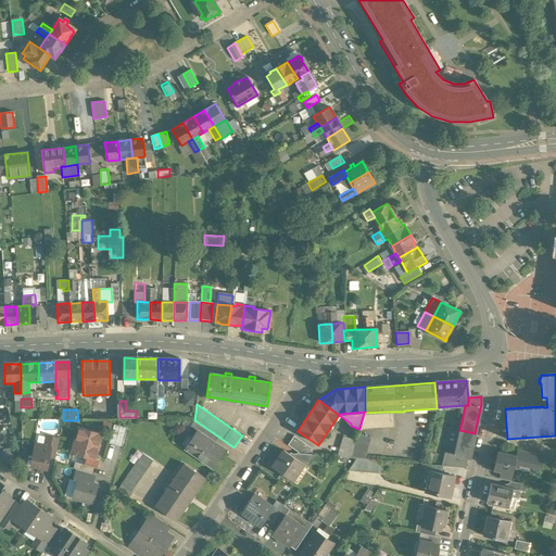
[(390,412),(364,413),(359,429),(394,426),(393,418),(391,412),(390,412)]
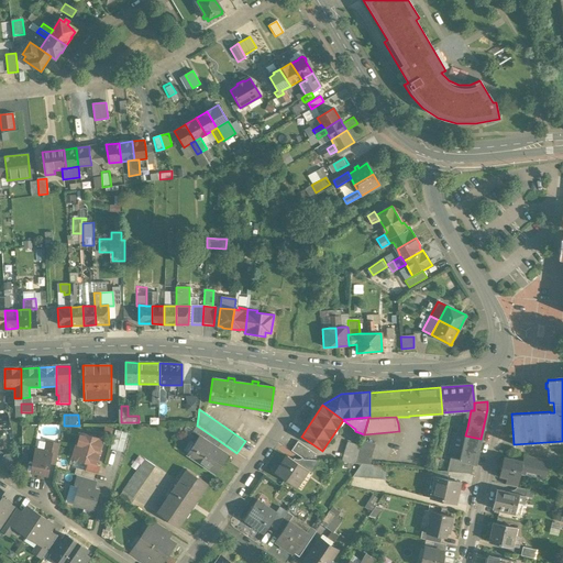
[(221,442),(198,426),(197,426),(196,426),(192,432),(201,439),(201,438),(218,449),(221,442)]
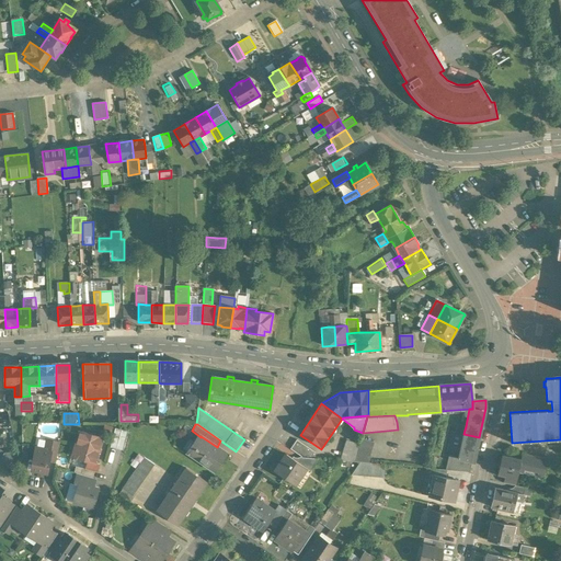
[(457,424),(454,436),(450,435),(446,455),(448,456),(458,458),(464,434),(466,426),(457,424)]
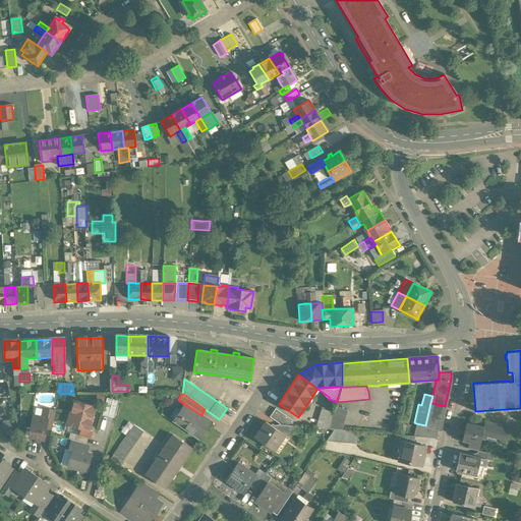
[(88,404),(82,402),(81,403),(75,401),(72,413),(91,418),(94,407),(88,405),(88,404)]
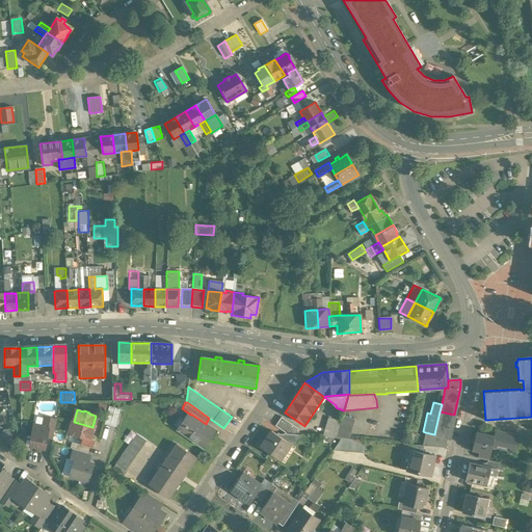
[(454,415),(440,411),(434,434),(447,437),(449,437),(454,415)]
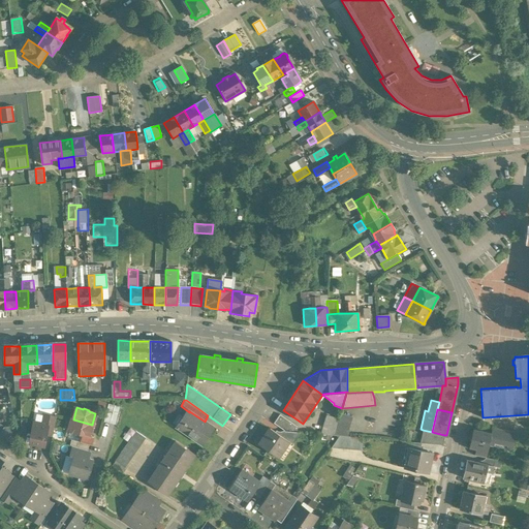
[(205,422),(189,411),(189,412),(178,429),(203,444),(214,428),(205,422)]
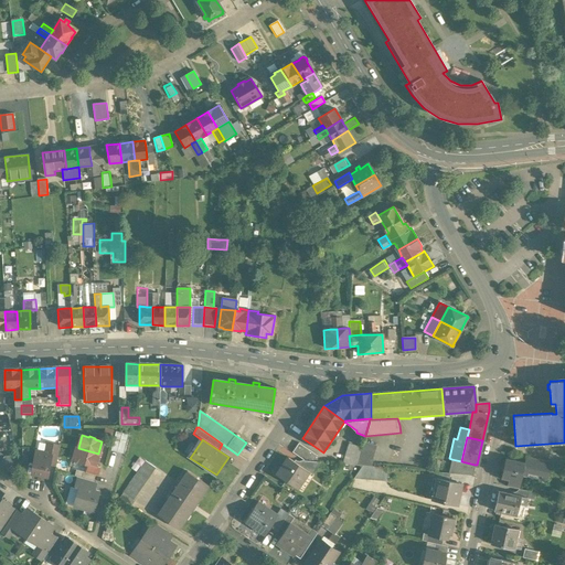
[(362,447),(356,465),(363,465),(372,467),(372,462),(373,458),(376,446),(363,441),(362,447)]
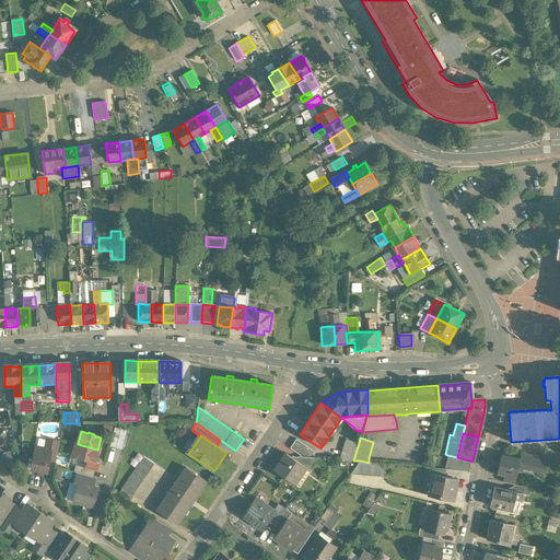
[(296,439),(289,450),(301,457),(302,457),(314,458),(314,452),(296,439)]
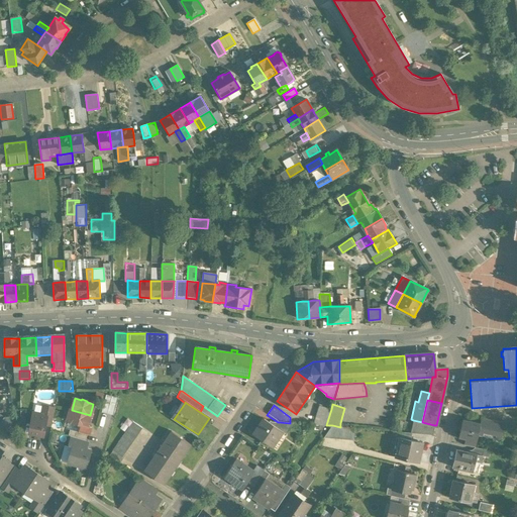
[(319,405),(313,424),(326,425),(331,409),(319,405)]
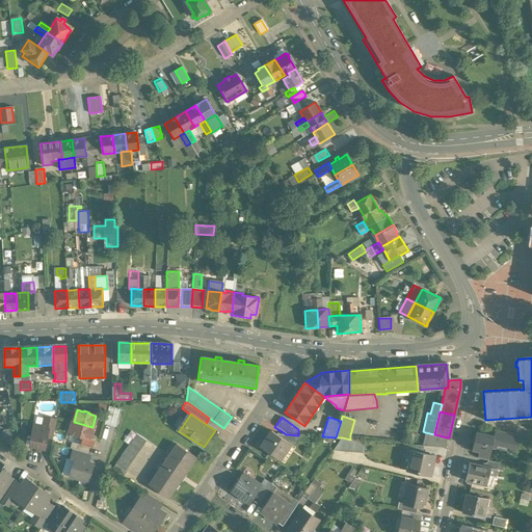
[(56,420),(44,418),(43,426),(48,427),(47,437),(52,439),(56,420)]
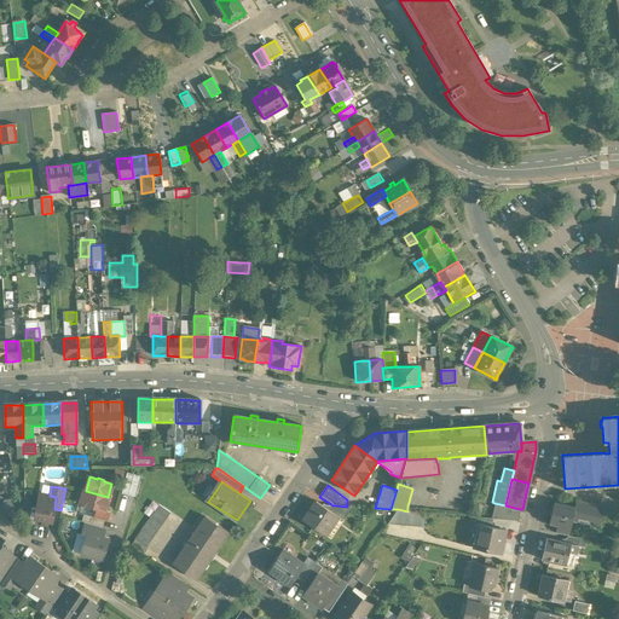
[(108,497),(86,491),(82,504),(90,507),(88,508),(96,510),(96,509),(104,512),(104,510),(108,497)]
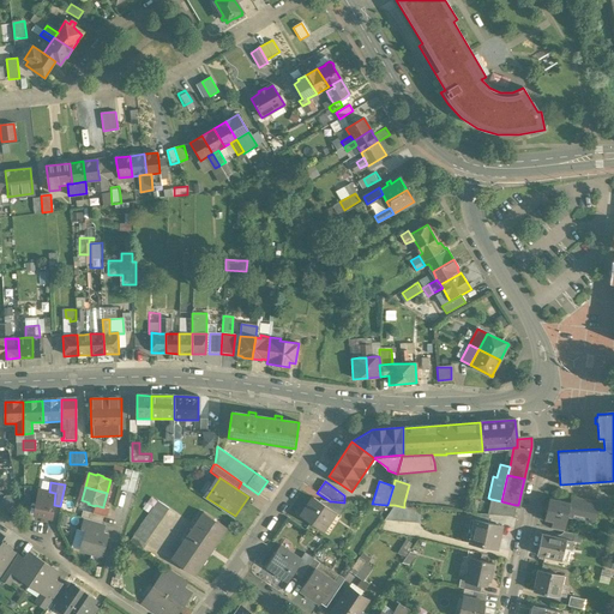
[(49,492),(40,491),(35,515),(50,518),(54,505),(55,493),(49,492)]
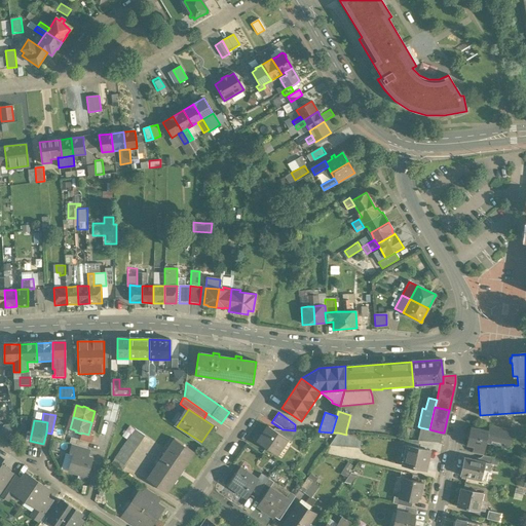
[(279,455),(291,440),(280,433),(271,426),(260,442),(279,455)]
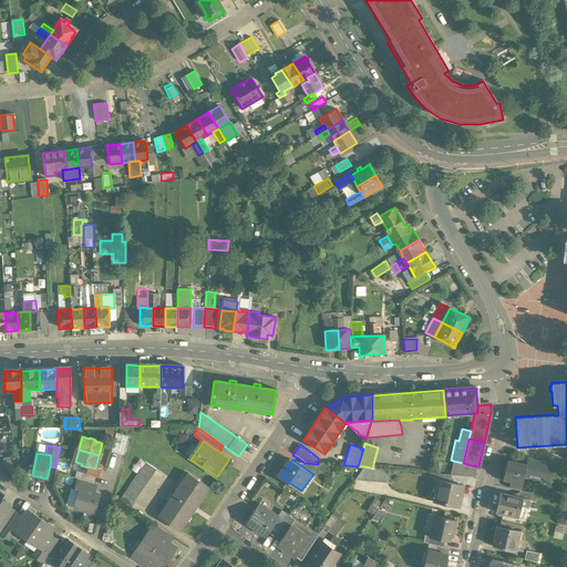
[(553,464),(532,460),(531,465),(528,476),(549,481),(553,464)]
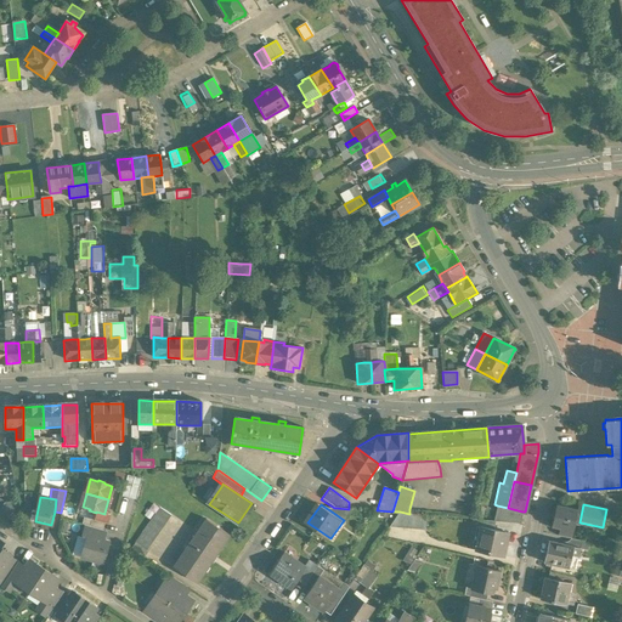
[(508,508),(497,505),(496,521),(499,521),(521,524),(522,512),(508,508)]
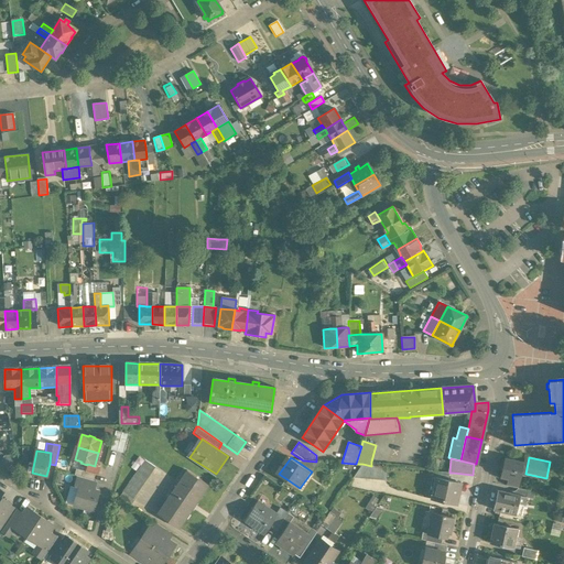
[(528,463),(505,458),(500,477),(508,479),(519,481),(521,473),(525,474),(528,463)]
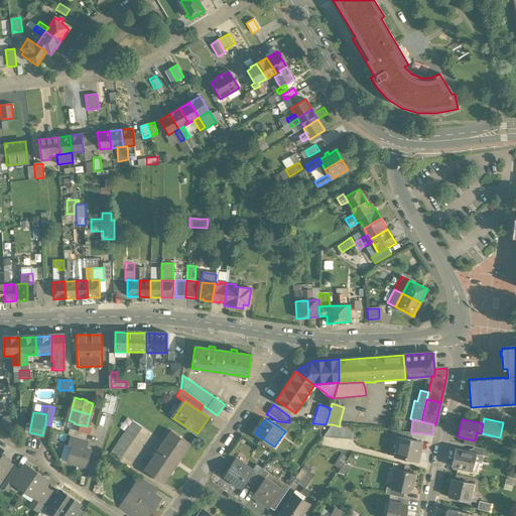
[(133,421),(112,450),(121,457),(142,427),(133,421)]
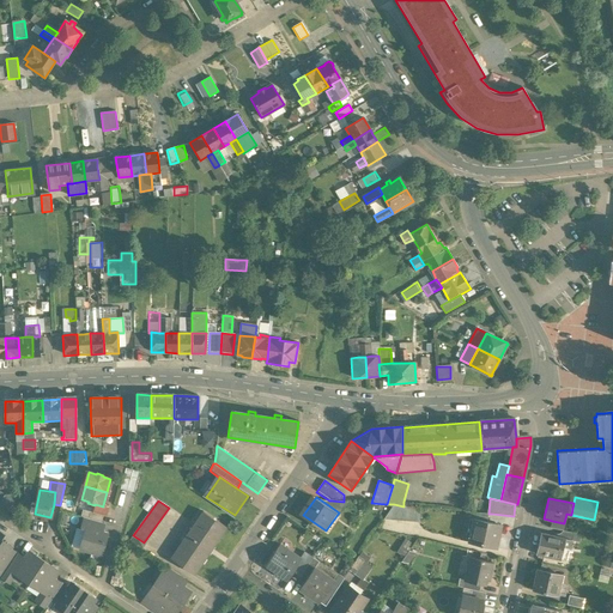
[(340,514),(349,502),(344,502),(331,501),(329,501),(327,504),(339,513),(340,514)]
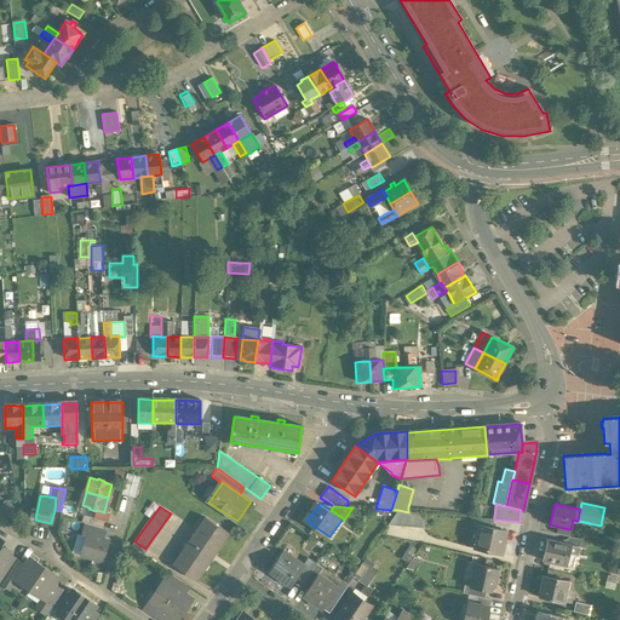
[(104,512),(96,510),(96,511),(93,518),(104,522),(107,522),(109,514),(104,511),(104,512)]
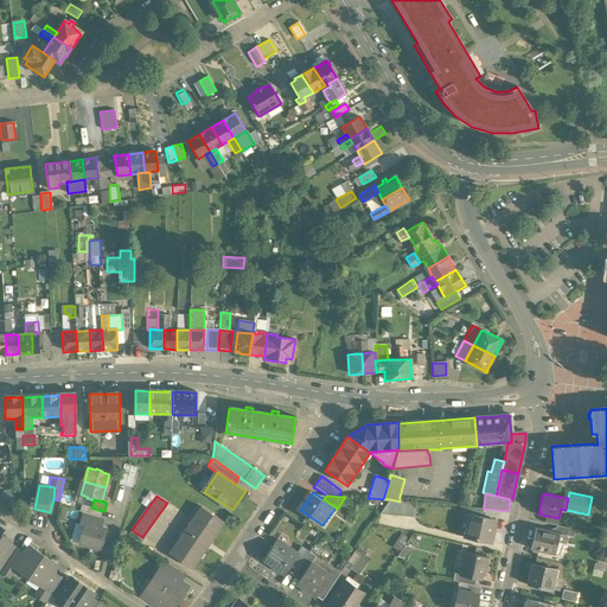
[(390,499),(389,513),(411,516),(413,502),(400,502),(390,499)]
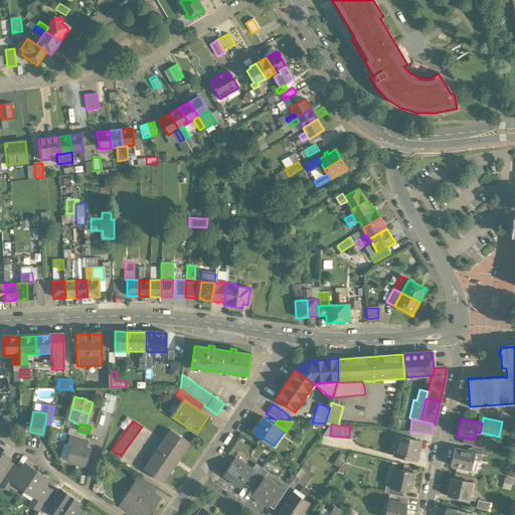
[(77,431),(69,428),(67,435),(69,436),(86,440),(87,434),(77,431)]
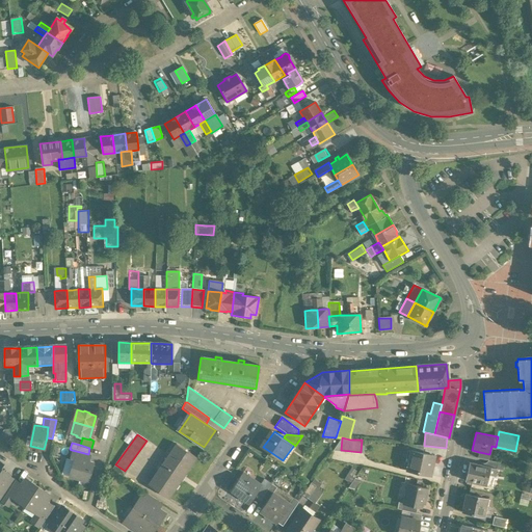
[(177,444),(149,485),(168,499),(196,457),(177,444)]
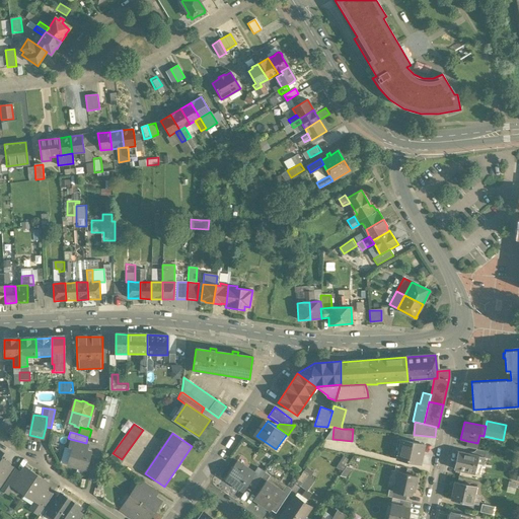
[(399,434),(398,439),(399,440),(411,442),(413,435),(399,434)]
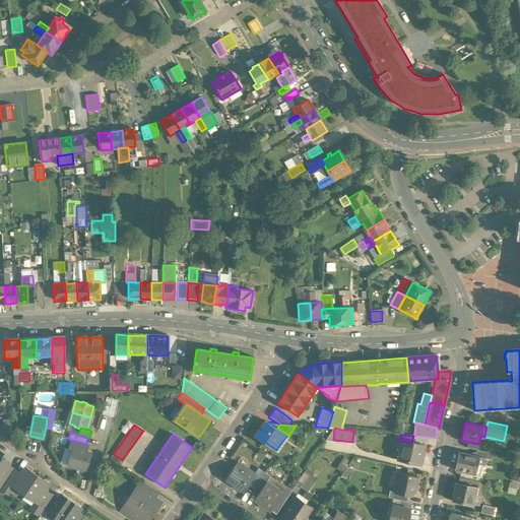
[(86,444),(70,440),(68,449),(72,451),(73,449),(86,452),(88,444),(86,444)]
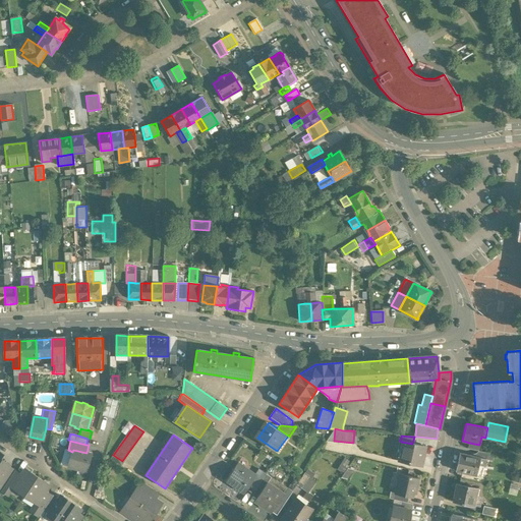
[(412,444),(401,442),(399,452),(400,453),(399,460),(423,465),(427,447),(416,445),(412,444)]
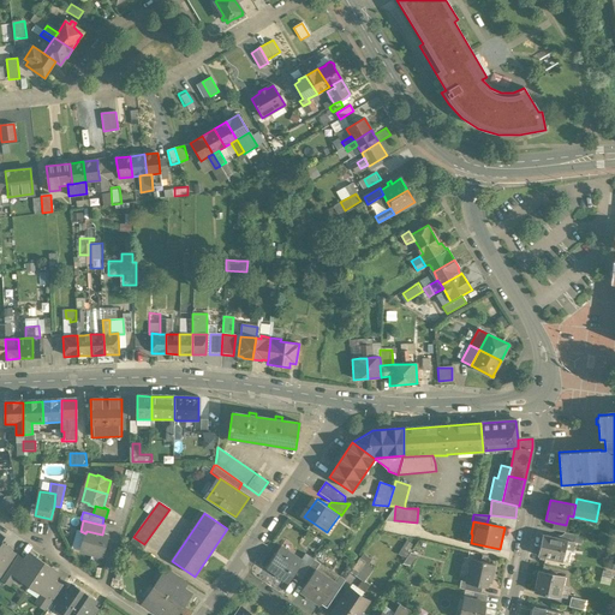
[(566,525),(554,523),(553,529),(565,532),(566,525)]
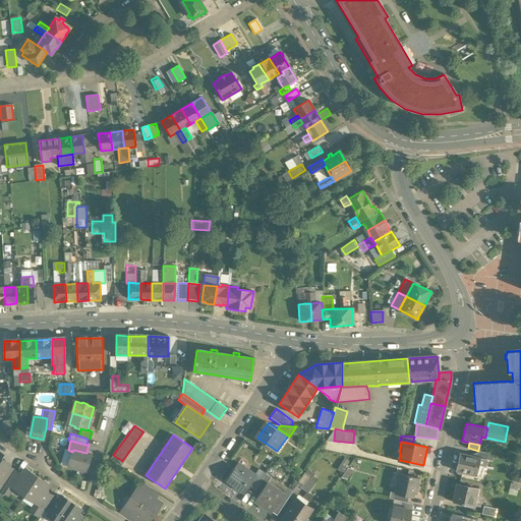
[(87,453),(73,450),(72,452),(68,467),(85,472),(91,455),(87,453)]
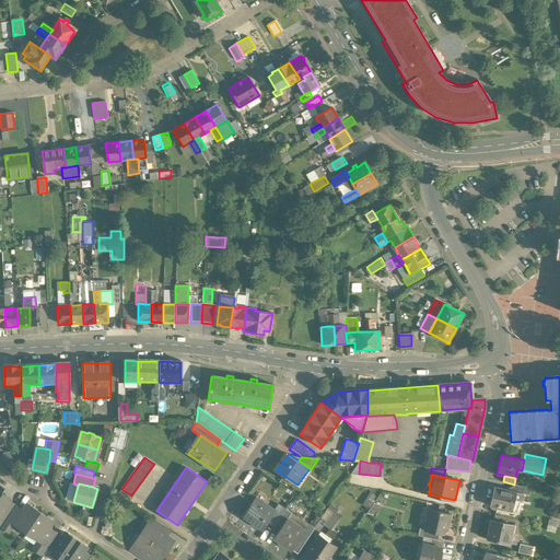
[(531,488),(516,485),(515,491),(516,492),(522,493),(528,496),(531,488)]
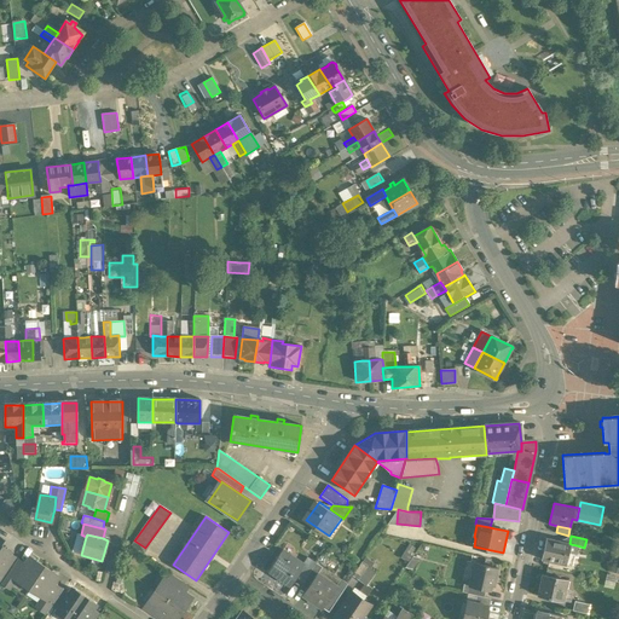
[(0,538),(0,567),(9,555),(10,553),(1,547),(4,542),(0,538)]
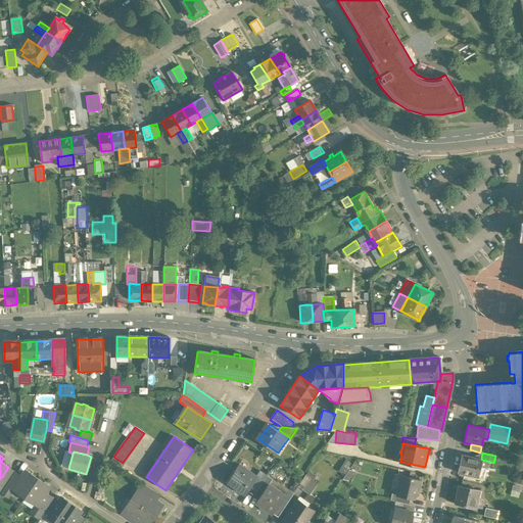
[(481,459),(462,455),(458,472),(478,477),(482,460),(481,459)]
